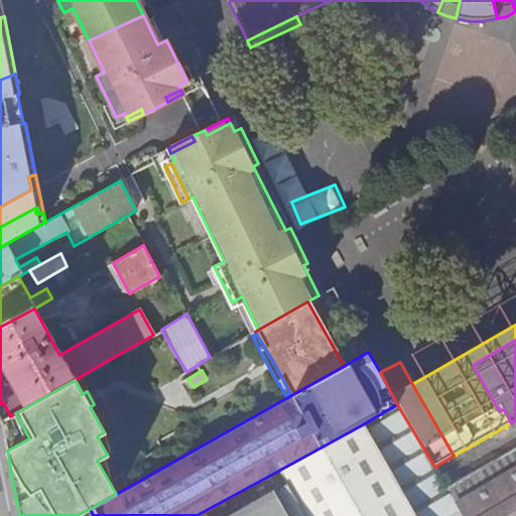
[(3,402),(0,404),(0,415),(1,421),(10,416),(3,402)]
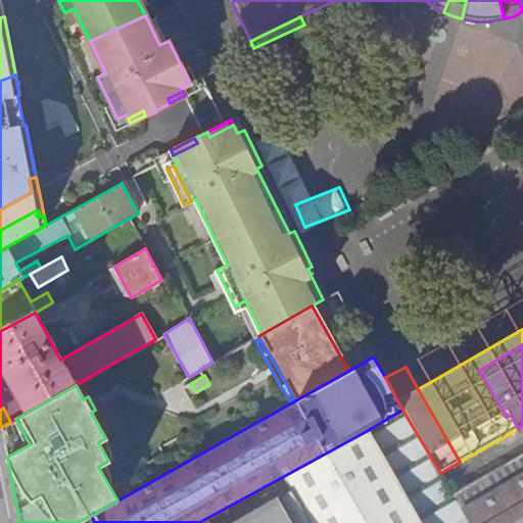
[(402,410),(368,430),(421,522),(471,522),(454,492),(453,493),(440,473),(402,410)]
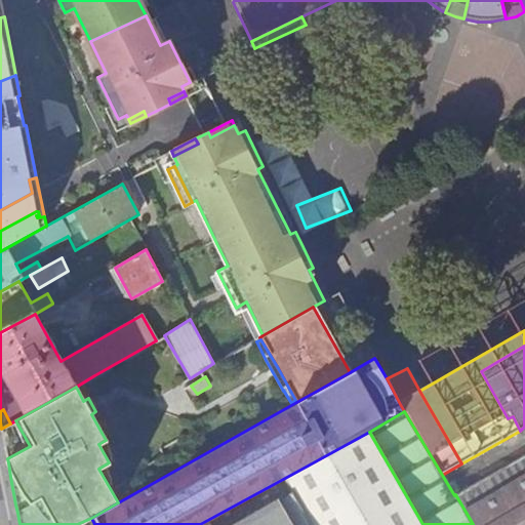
[(422,524),(369,432),(283,479),(292,494),(311,524),(422,524)]
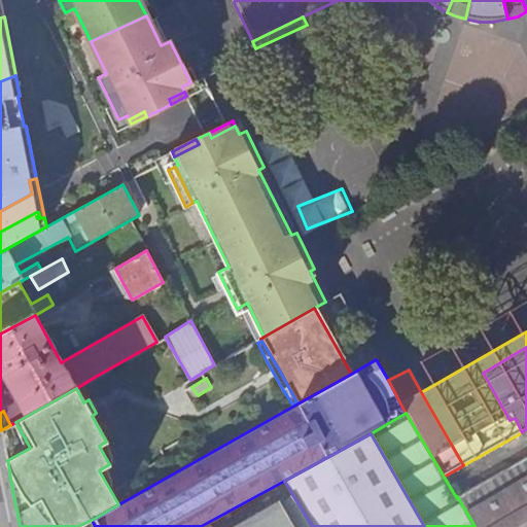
[(475,526),(526,526),(526,456),(457,496),(475,526)]
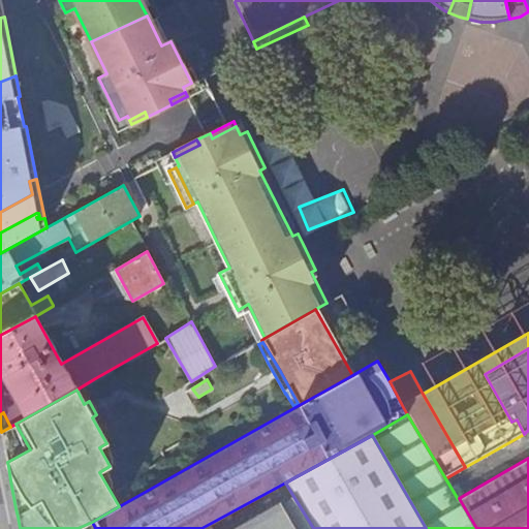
[(313,528),(294,498),(238,528),(313,528)]
